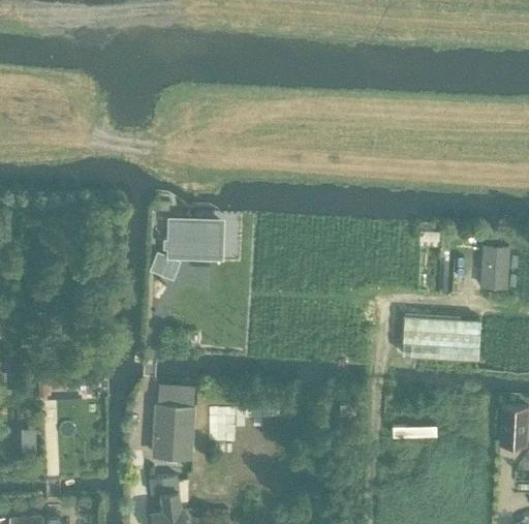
[(169,214),(169,205),(158,205),(153,211),(153,214),(169,214)]
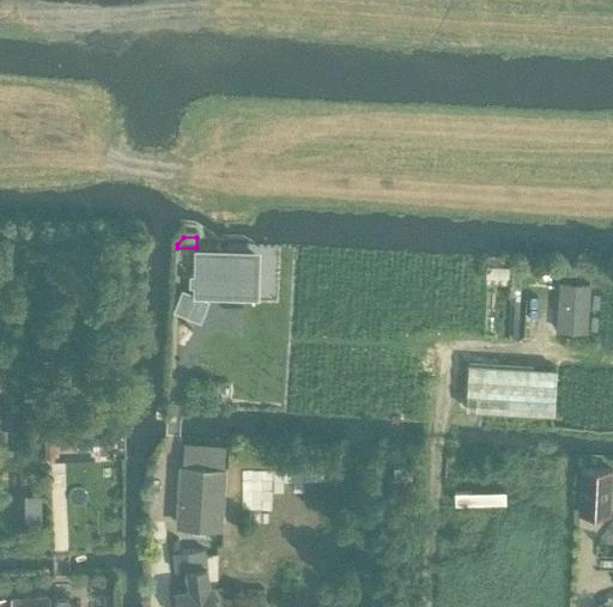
[(255,259),(194,256),(194,297),(254,298),(255,259)]
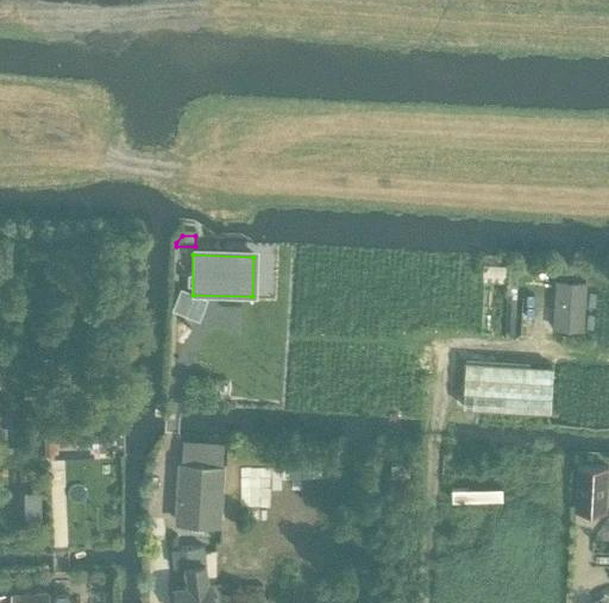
[(582,335),(585,288),(557,286),(553,333),(582,335)]
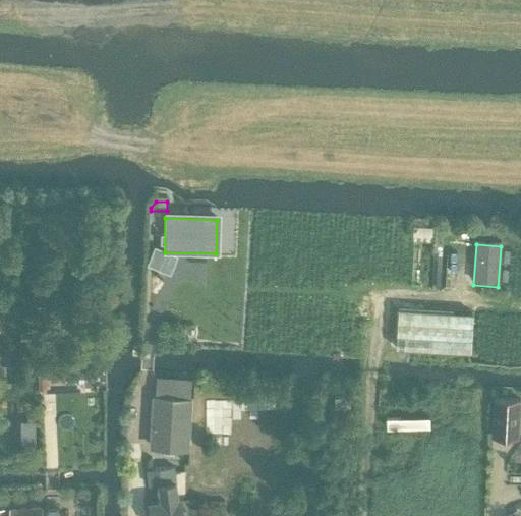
[(396,352),(470,357),(472,317),(398,312),(396,352)]
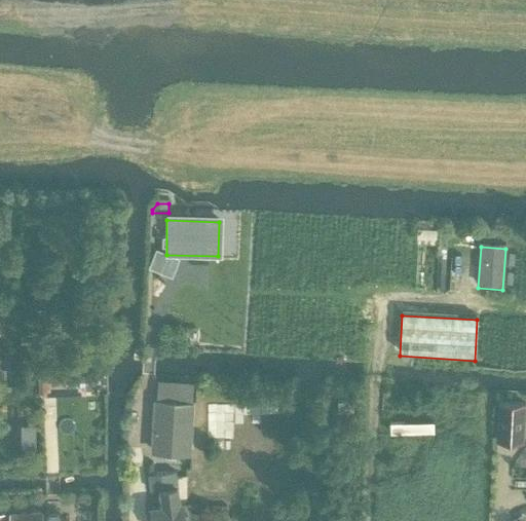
[(84,400),(84,380),(65,380),(43,380),(42,399),(84,400)]
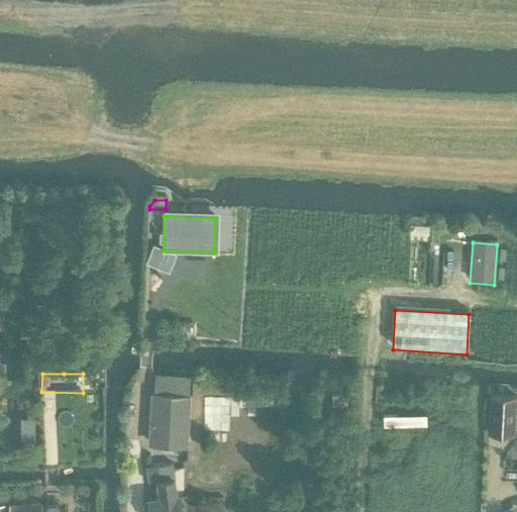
[(156,379),(154,396),(190,399),(191,381),(156,379)]
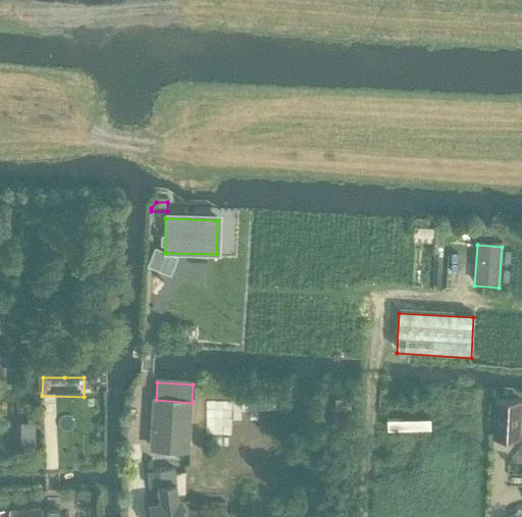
[(150,453),(189,455),(192,403),(156,400),(153,400),(150,453)]
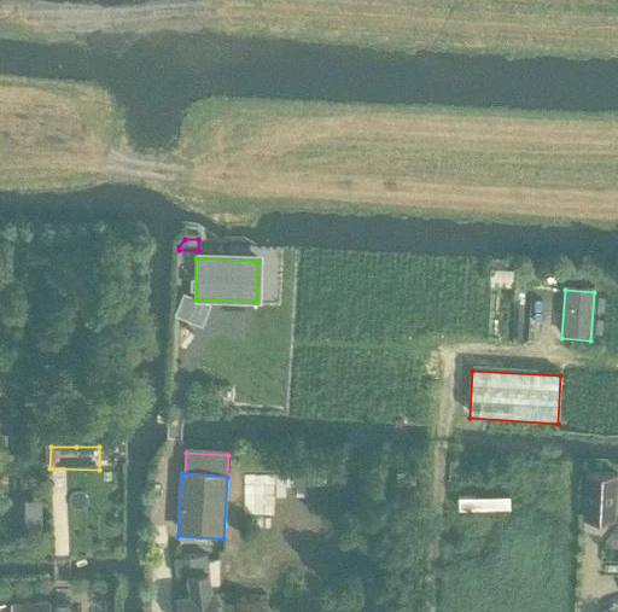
[(414,488),(414,476),(397,476),(397,488),(414,488)]
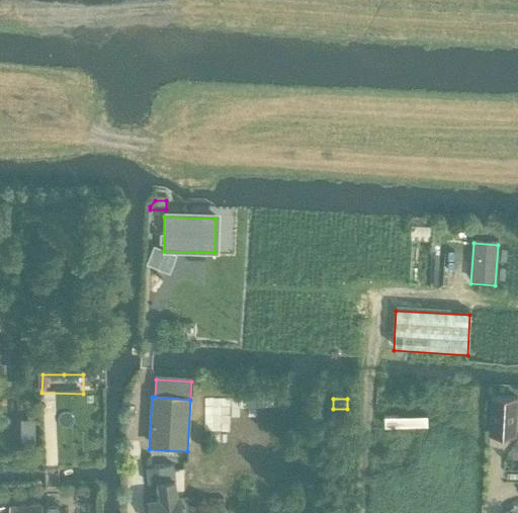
[(517,402),(491,400),(489,438),(515,439),(517,402)]
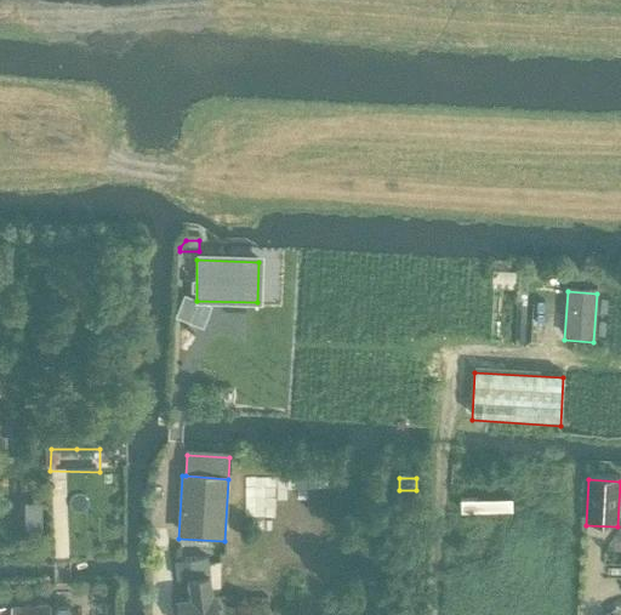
[(177,584),(188,582),(191,601),(177,603),(178,614),(217,614),(216,598),(212,598),(208,561),(175,564),(177,584)]
